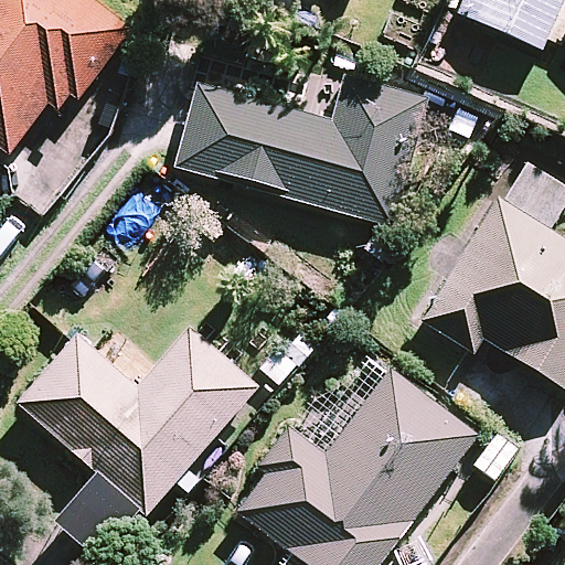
[(130,33),(86,0),(0,0),(0,148),(10,156),(50,103),(67,116),(130,33)]
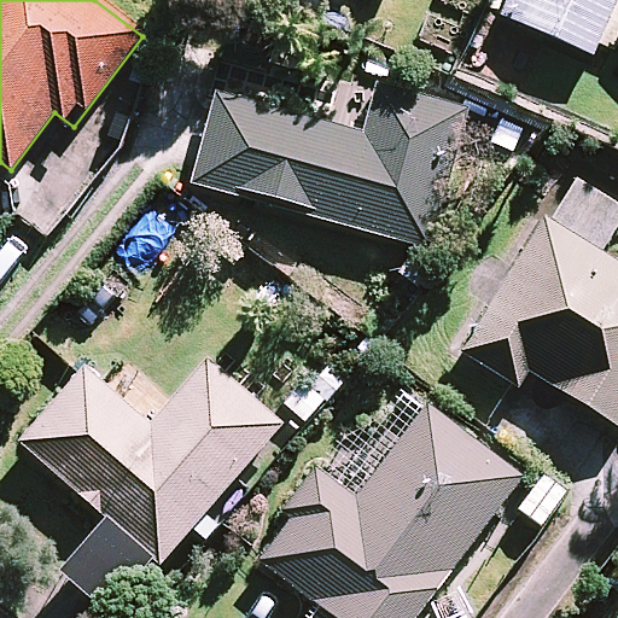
[(617,0),(512,0),(505,18),(593,57),(617,0)]
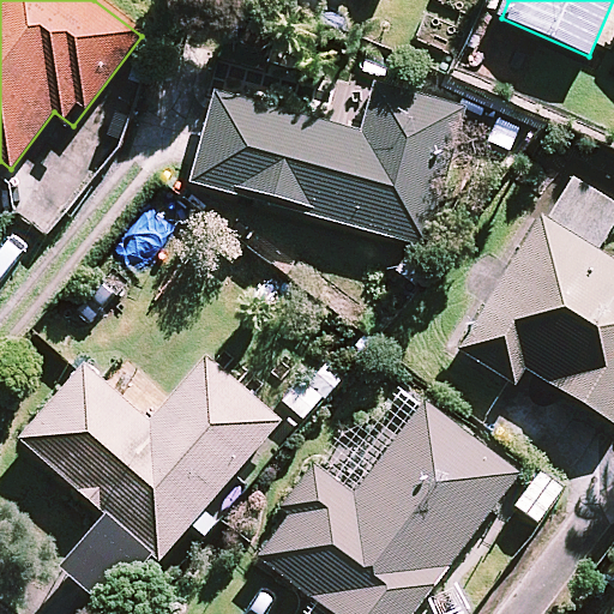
[(461,110),(375,88),(362,137),(216,97),(193,185),(423,247),(461,110)]
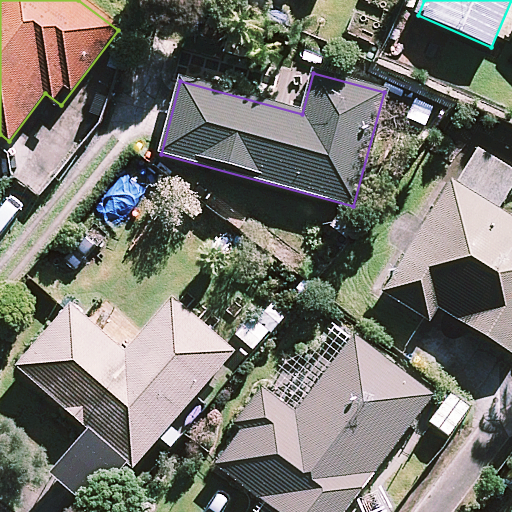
[(453,182),(383,293),(430,323),(439,308),(511,354),(511,219),(499,211),(511,189),(511,169),(480,149),(458,185),(453,182)]
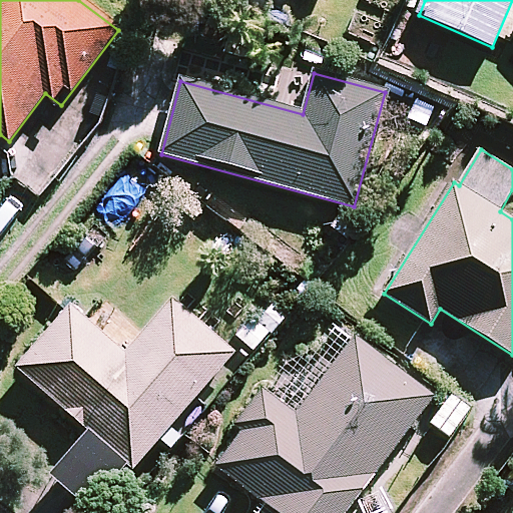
[(233,354),(173,302),(126,356),(72,308),(18,369),(132,469),(233,354)]
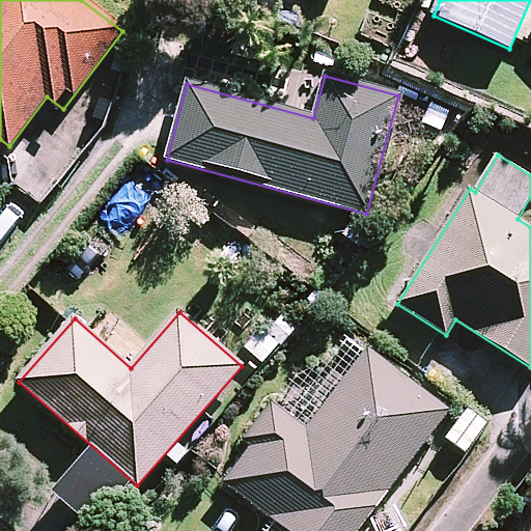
[(361,530),(449,414),(366,352),(310,426),(276,400),(246,441),(252,445),(224,483),(276,522),(269,530),(361,530)]
